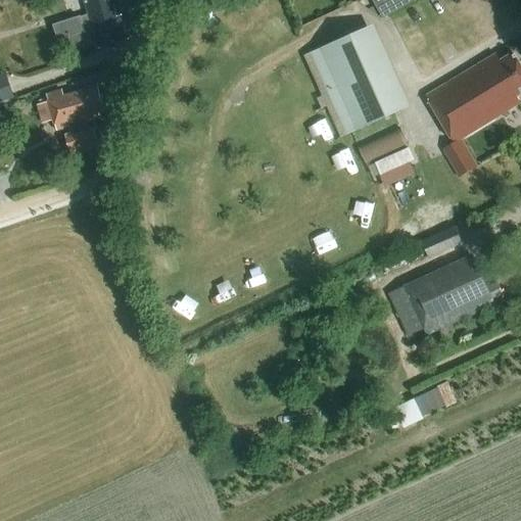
[(97,45),(127,35),(120,12),(113,13),(109,1),(112,0),(83,0),(88,12),(79,15),(79,14),(61,20),(65,35),(67,34),(72,46),(90,40),(86,28),(90,26),(97,45)]
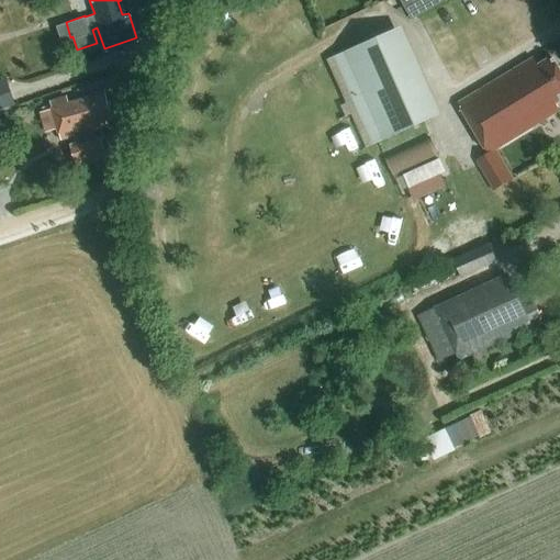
[(403,24),(326,57),(366,145),(441,112),(403,24)]
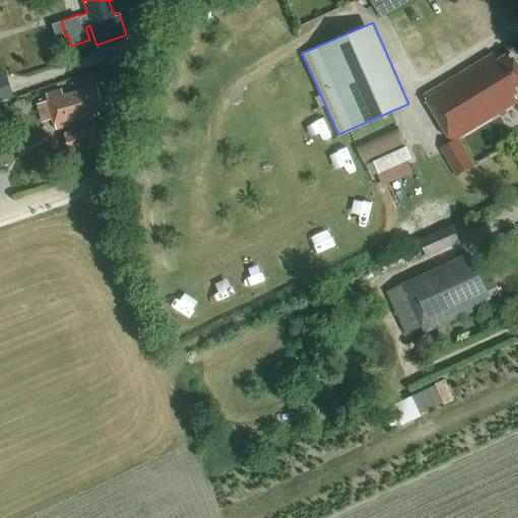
[(513,90),(517,86),(517,60),(510,47),(496,55),(492,49),(422,89),(447,136),(439,141),(455,171),(473,160),(456,131),(517,96),(513,90)]
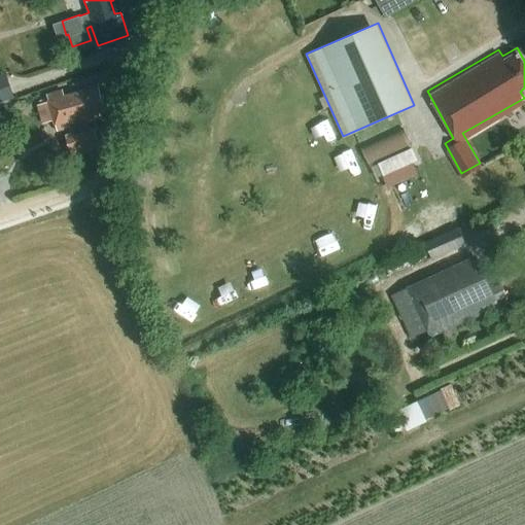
[(51,118),(54,124),(56,130),(69,126),(70,132),(64,134),(71,154),(100,146),(94,125),(88,127),(85,120),(99,116),(98,112),(104,110),(97,86),(63,97),(61,90),(45,95),(46,101),(36,104),(41,121),(51,118)]
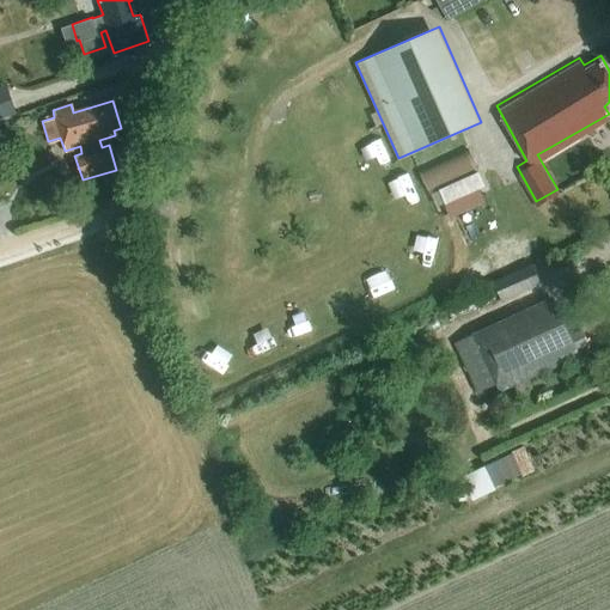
[(467,147),(419,169),(428,189),(476,168),(467,147)]
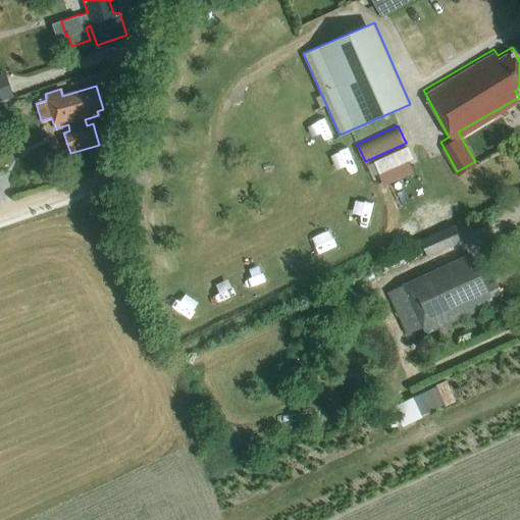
[(420,239),(427,255),(463,240),(456,223),(420,239)]
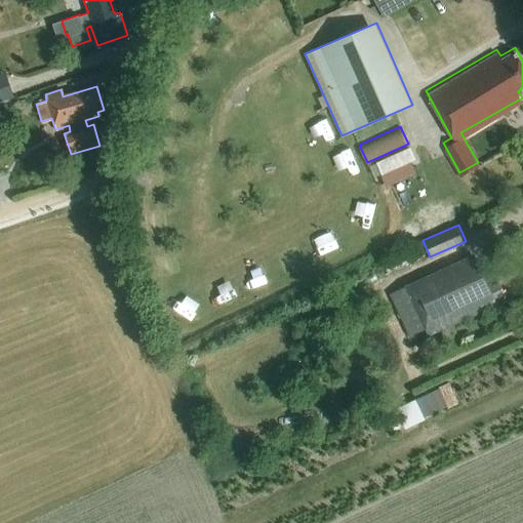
[(496,305),(473,252),(404,284),(428,335),(496,305)]
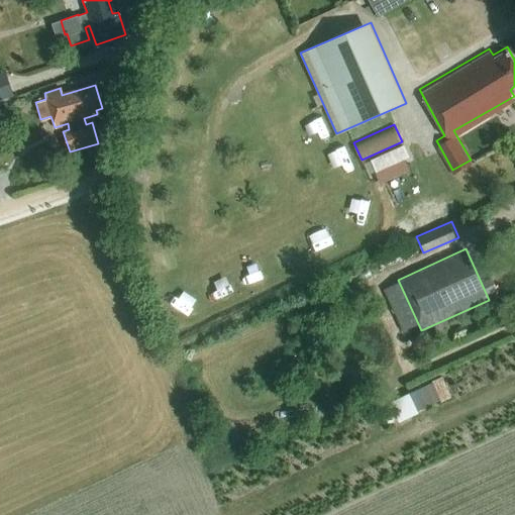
[(441,377),(432,381),(441,402),(450,397),(441,377)]
